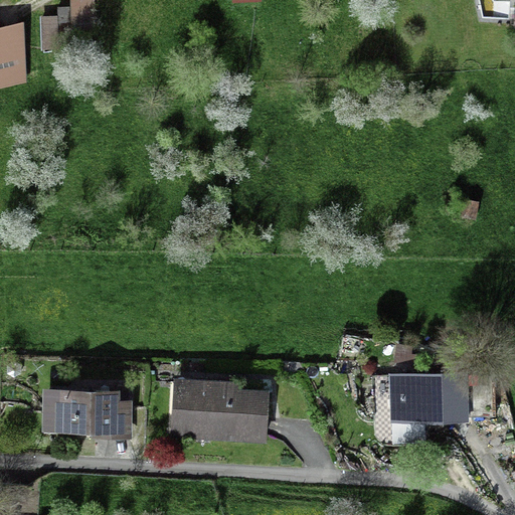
[(58,14),(40,15),(41,50),(61,49),(61,40),(73,40),(73,32),(96,31),(94,0),(69,0),(69,6),(58,6),(58,14)]
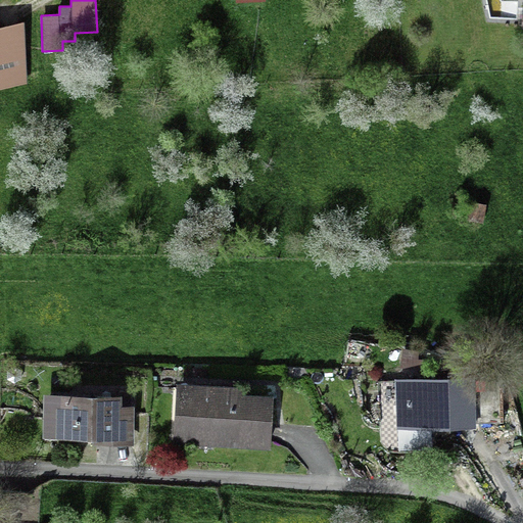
[(0,29),(0,87),(29,82),(26,24),(0,29)]
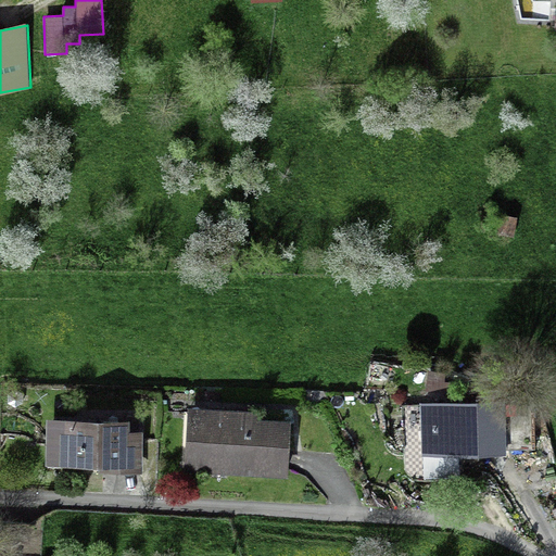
[(496,457),(497,411),(425,411),(425,456),(496,457)]
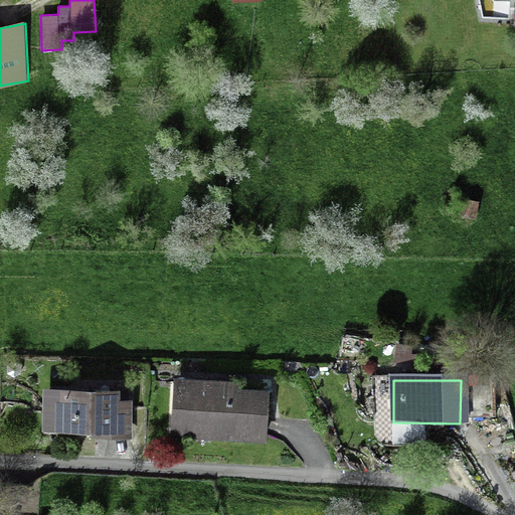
[(268,387),(180,382),(177,434),(264,439),(268,387)]
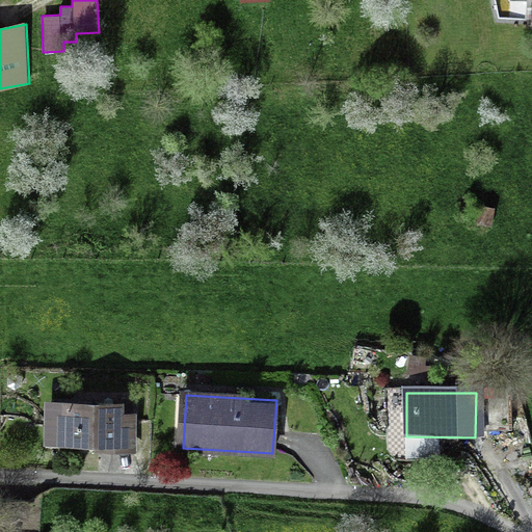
[(128,404),(61,402),(61,437),(128,441),(128,404)]
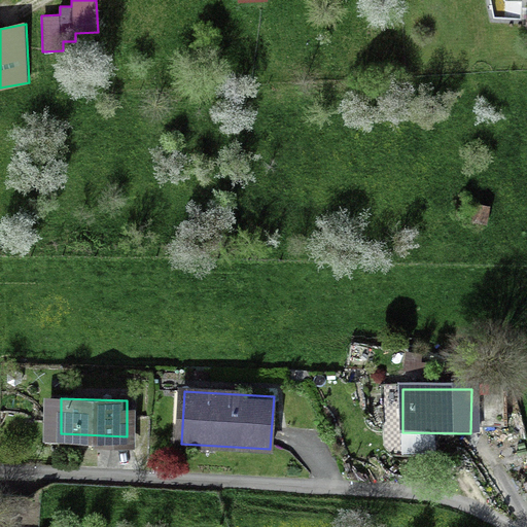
All buildings are outlined.
